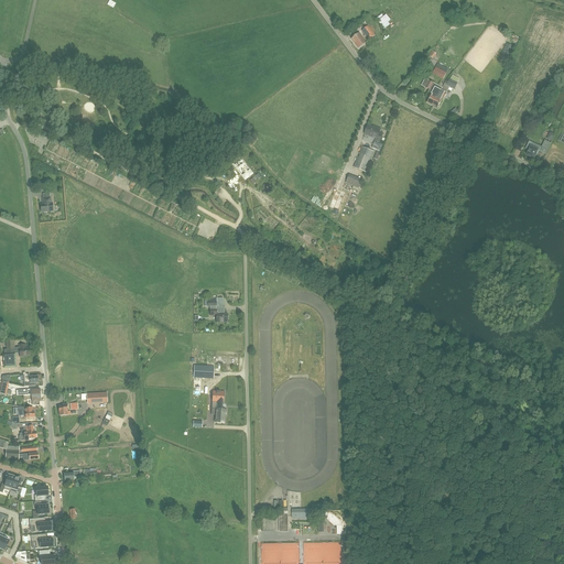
[(376,35),(369,25),(362,31),(369,41),(376,35)]
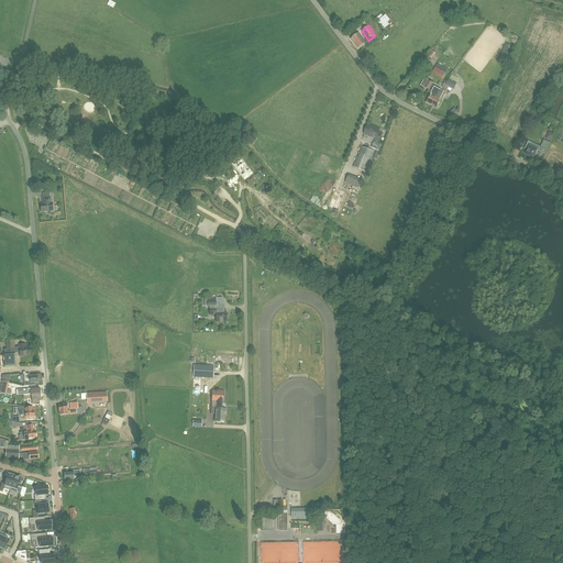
[(359,33),(350,39),(357,48),(366,42),(359,33)]
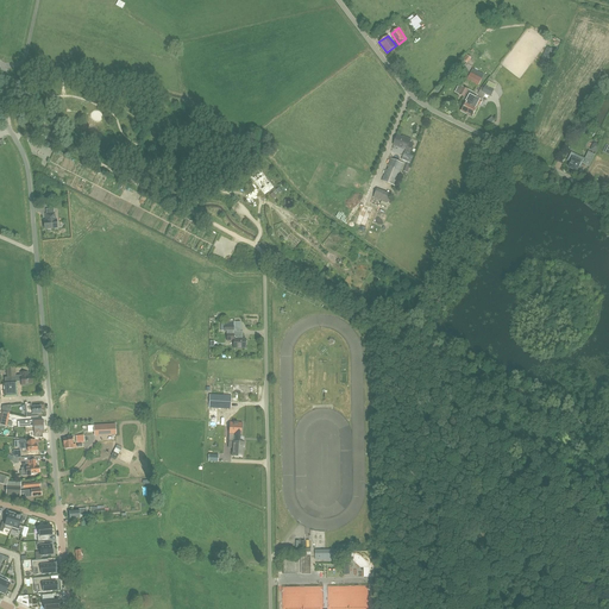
[(557,50),(548,46),(541,64),(550,68),(557,50)]
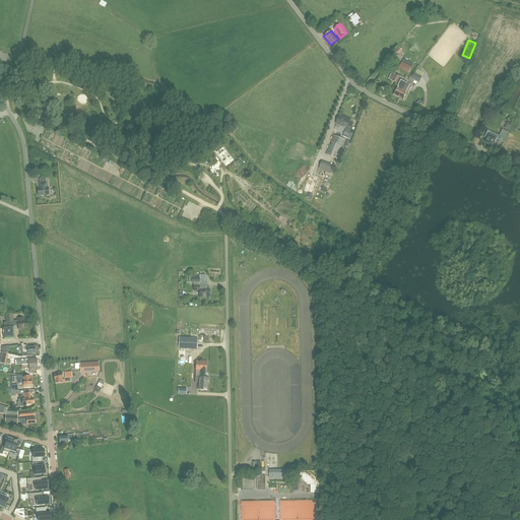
[(403,60),(398,69),(408,74),(413,64),(403,60)]
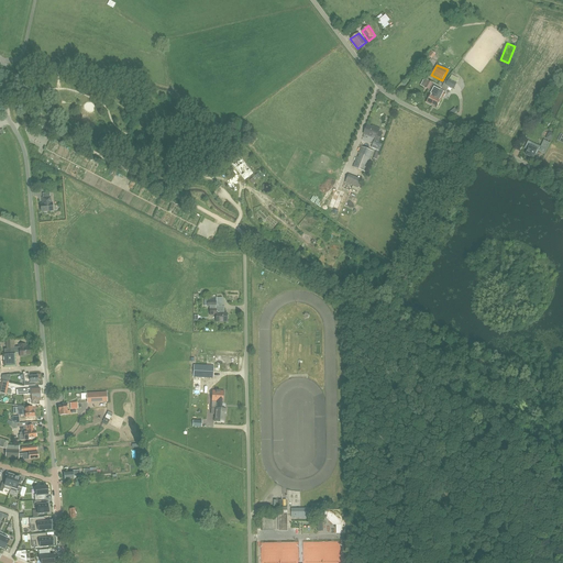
[(449,80),(446,79),(444,83),(443,84),(445,85),(454,89),(459,79),(452,75),(450,79),(449,79),(449,80)]
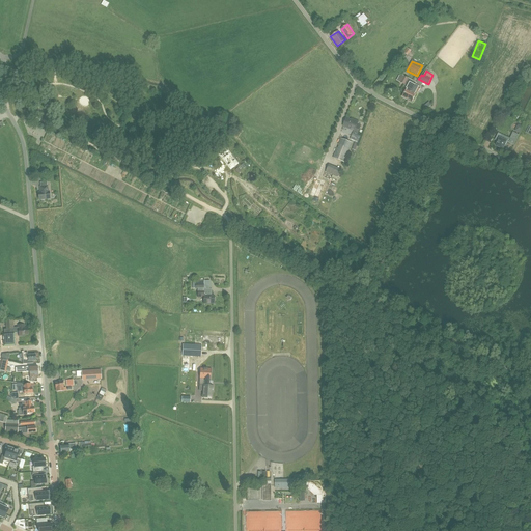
[(408,100),(408,99),(415,85),(417,83),(403,76),(400,83),(407,86),(406,88),(407,89),(402,98),(408,100)]
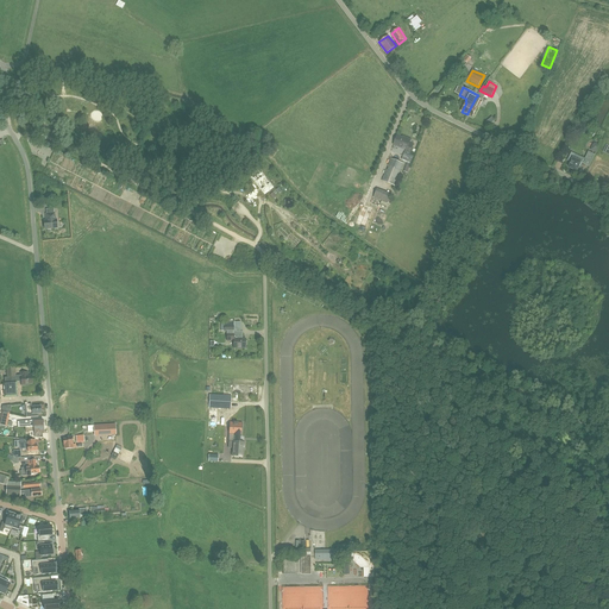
[(476,98),(468,113),(473,117),(479,106),(481,106),(483,101),(476,98)]
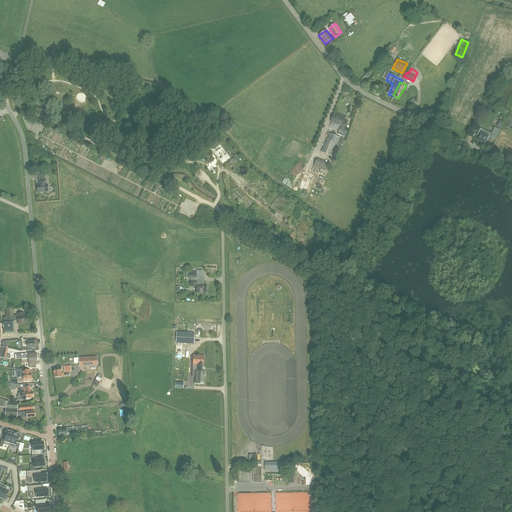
[(338,115),(334,114),(331,122),(341,127),(341,128),(345,130),(348,122),(345,120),(346,117),(339,114),(338,115)]
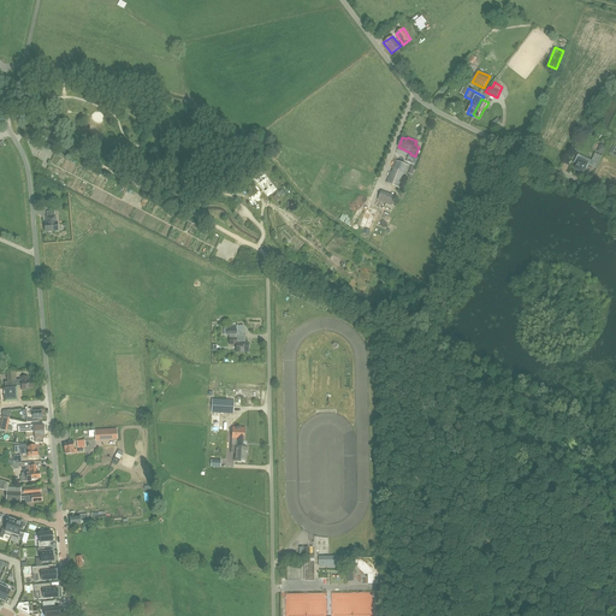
[(419,159),(409,154),(407,161),(415,165),(419,159)]
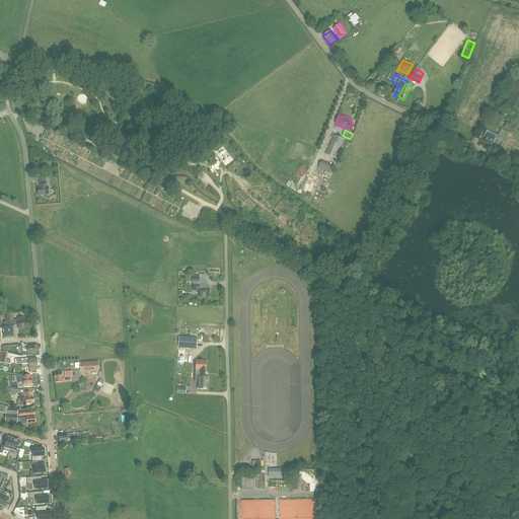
[(495,142),(496,139),(502,142),(507,132),(502,130),(499,136),(487,130),(484,137),(487,138),(485,143),(492,146),(494,142),(495,142)]
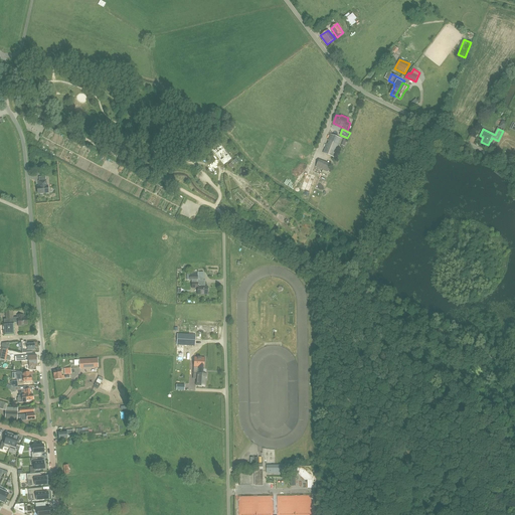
[(341,139),(331,135),(328,141),(329,141),(327,145),(323,153),(334,157),(341,139)]
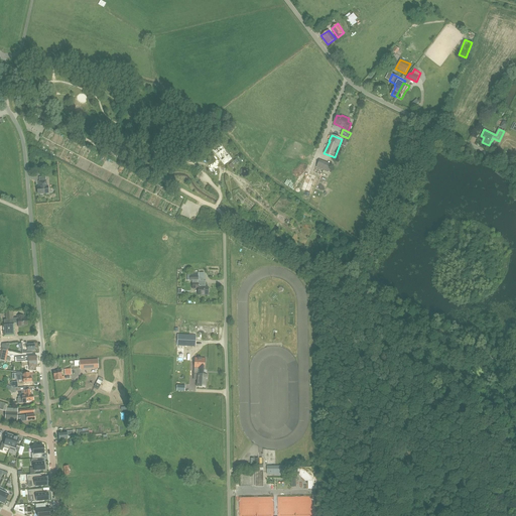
[(232,159),(221,145),(214,151),(225,165),(232,159)]
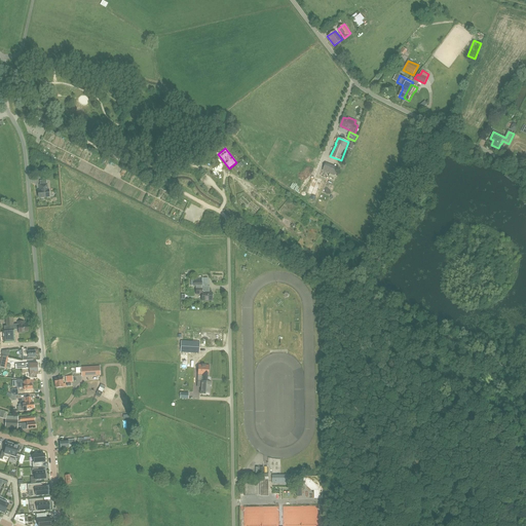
[(335,176),(337,170),(326,165),(323,171),(335,176)]
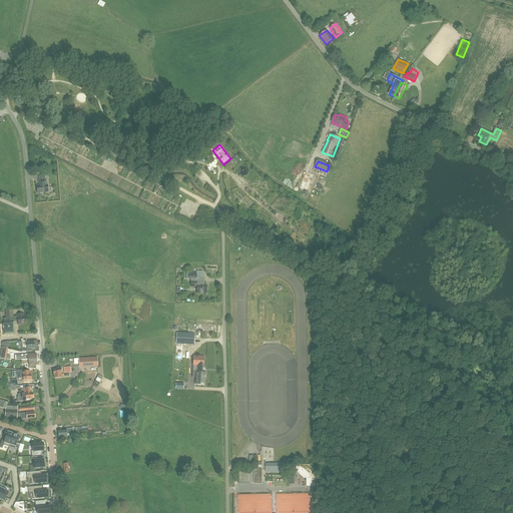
[(37,186),(38,193),(48,192),(47,185),(46,185),(46,179),(39,180),(39,184),(40,185),(37,186)]
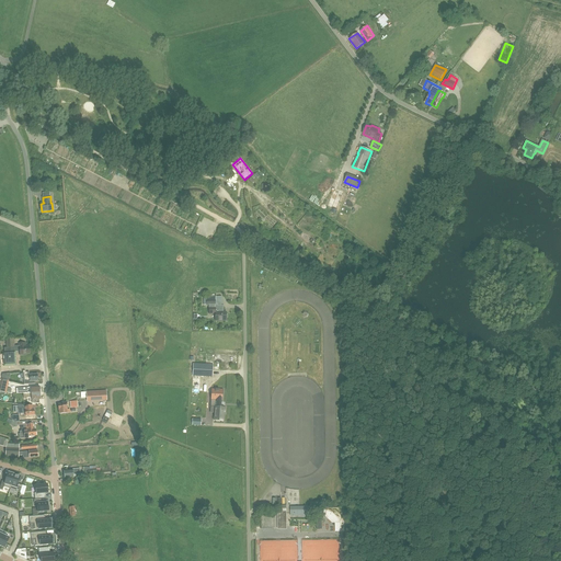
[(209,308),(209,313),(215,313),(216,321),(227,321),(226,312),(224,312),(224,305),(216,305),(216,308),(209,308)]
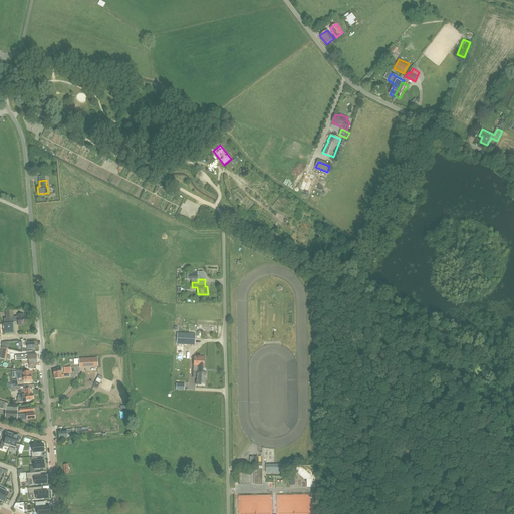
[(6,311),(6,318),(4,318),(4,322),(3,322),(4,335),(15,335),(14,325),(14,322),(18,322),(18,325),(24,325),(24,324),(27,324),(26,317),(23,317),(23,314),(17,314),(18,317),(13,317),(12,310),(6,311)]
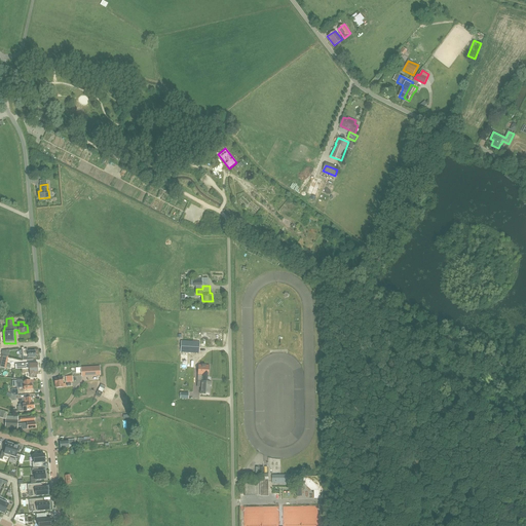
[(181,341),(181,352),(199,353),(199,342),(181,341)]
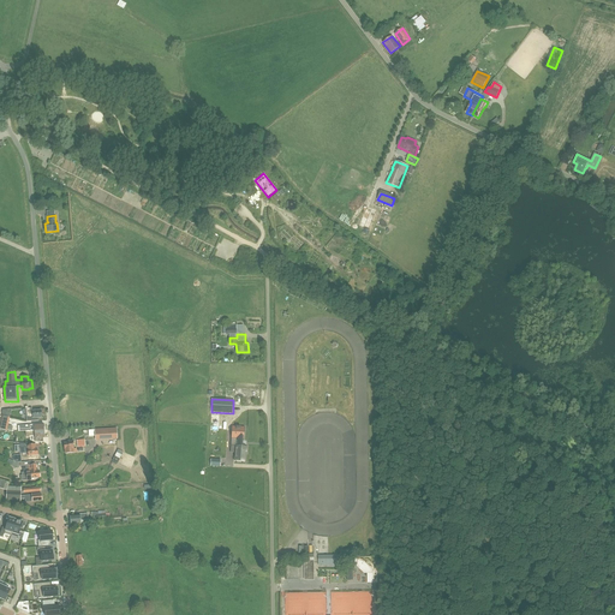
[(27,415),(27,422),(34,422),(34,418),(42,418),(41,411),(31,411),(33,415),(27,415)]
